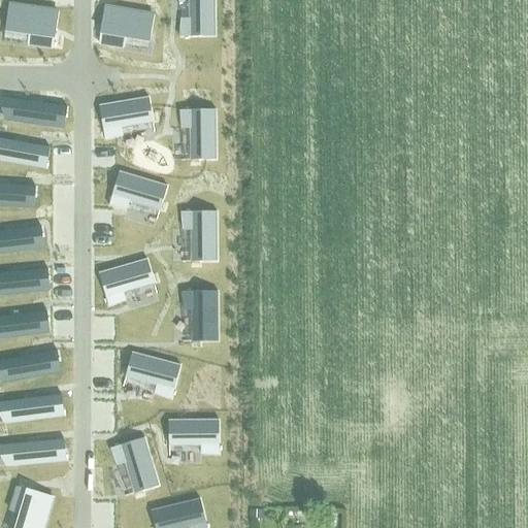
[(179,20),(178,36),(213,36),(212,0),(188,0),(188,20),(179,20)]
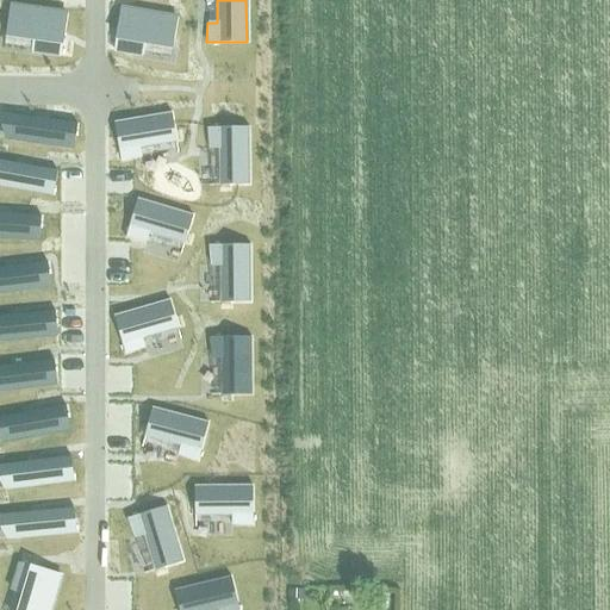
[(10,5),(6,36),(31,39),(30,51),(61,55),(67,13),(10,5)]
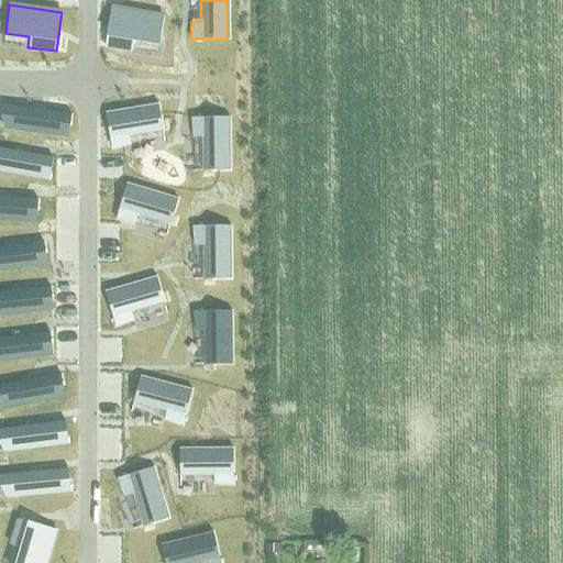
[(110,6),(103,44),(131,50),(133,39),(157,43),(162,14),(110,6)]
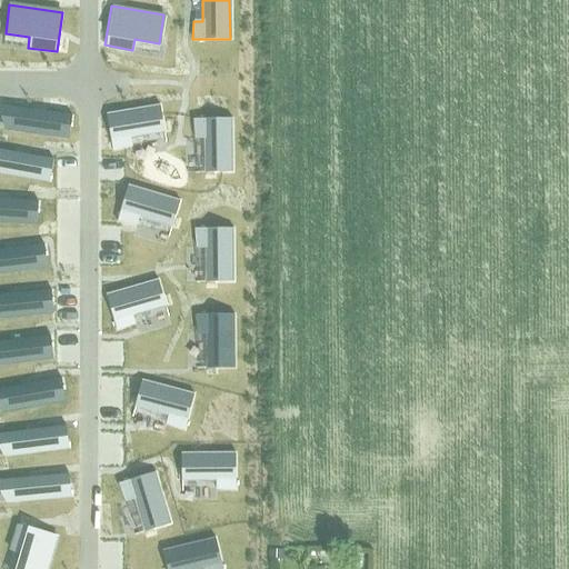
[(158,105),(106,115),(112,151),(129,147),(128,138),(163,131),(158,105)]
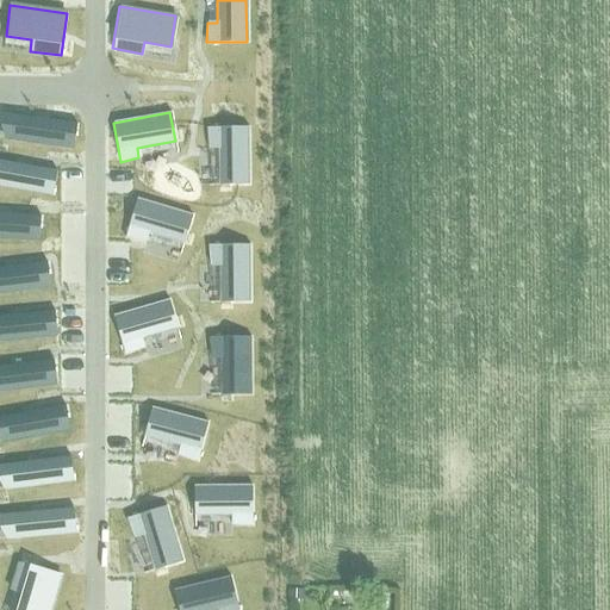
[(8,114),(5,138),(74,148),(76,124),(8,114)]
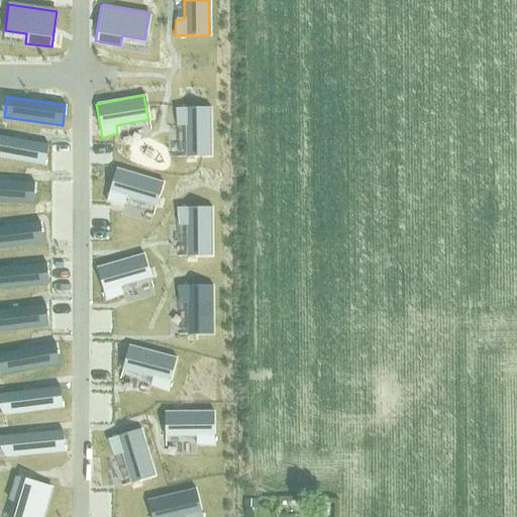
[(209,108),(175,108),(177,124),(185,124),(186,157),(210,157),(209,108)]
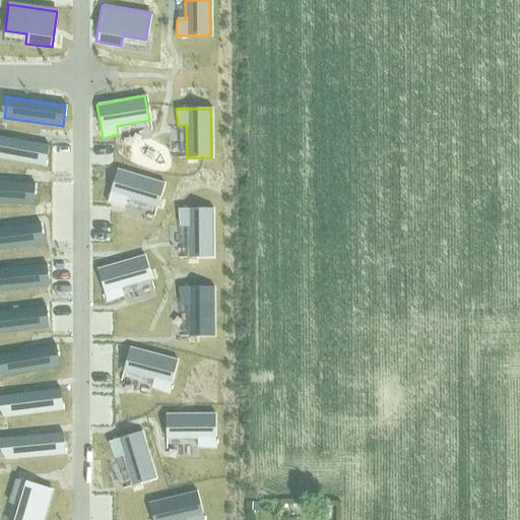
[(0,137),(0,158),(45,167),(49,146),(0,137)]
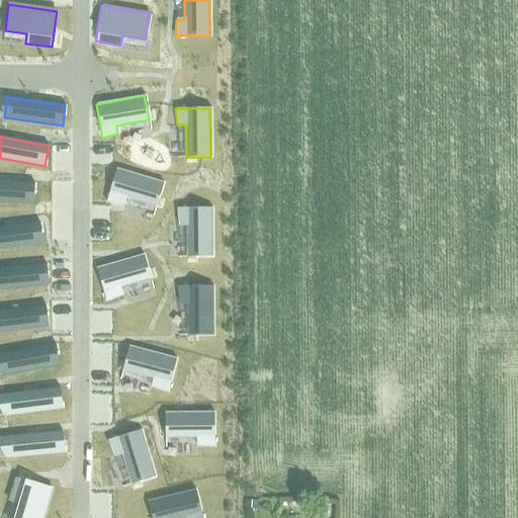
[(116,169),(106,201),(122,205),(124,196),(156,206),(163,183),(116,169)]
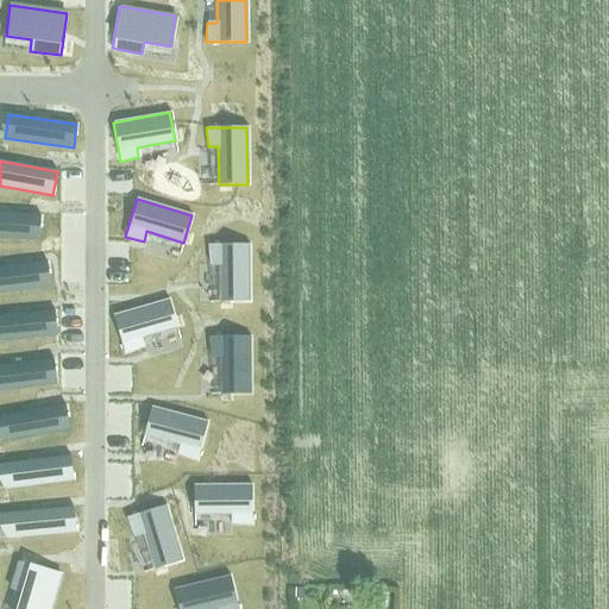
[(0,213),(0,237),(38,240),(41,217),(0,213)]
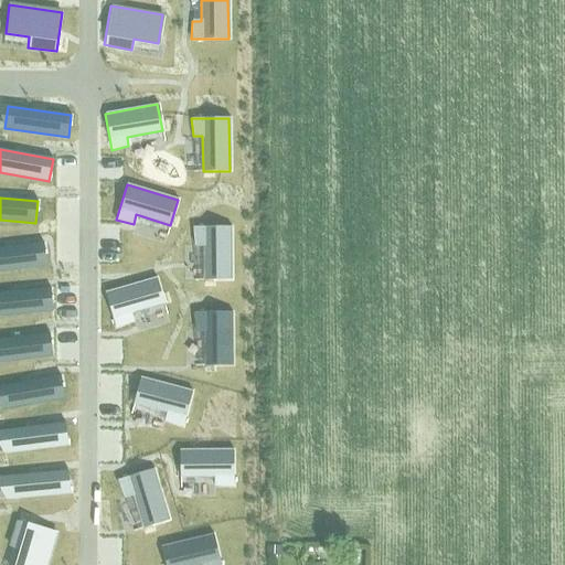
[(231,226),(193,227),(194,245),(204,245),(204,280),(231,279),(231,226)]
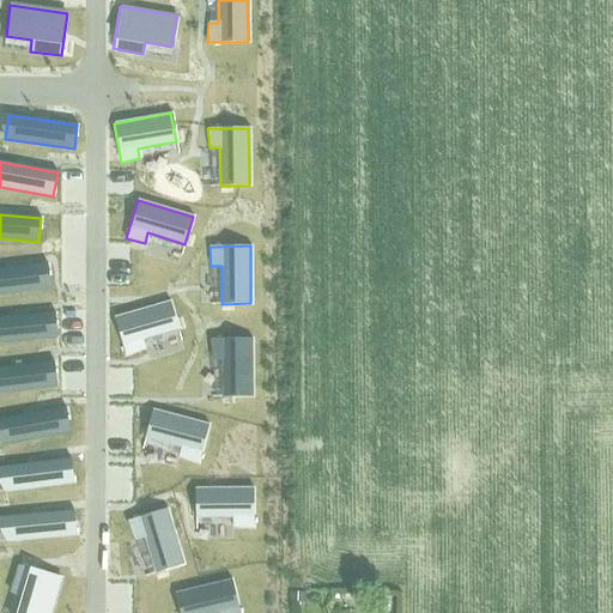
[(47,265),(0,269),(0,293),(49,287),(47,265)]
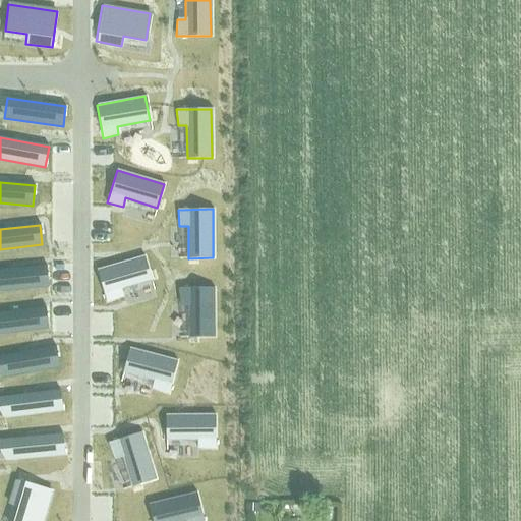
[(145,256),(98,270),(107,303),(122,297),(120,289),(152,280),(145,256)]
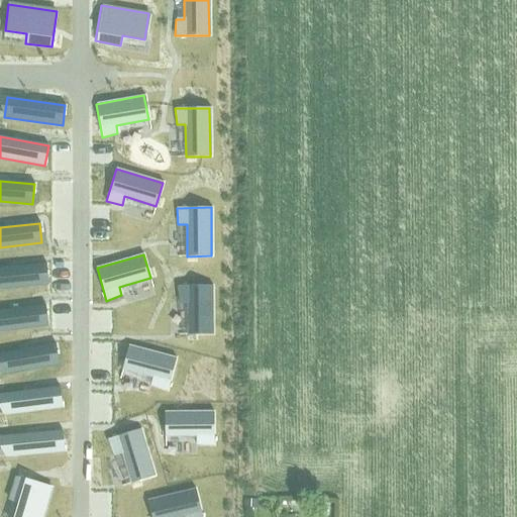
[(45,266),(0,269),(0,289),(47,285),(45,266)]
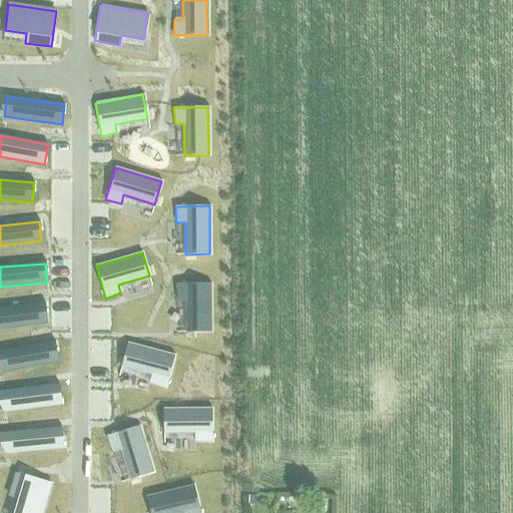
[(210,284),(176,285),(177,300),(186,300),(186,332),(210,332),(210,284)]
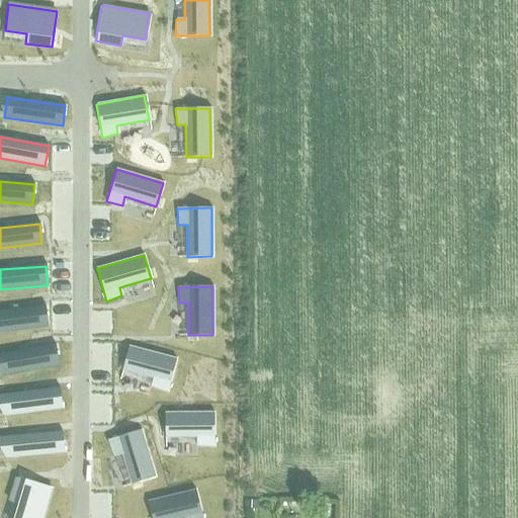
[(45,307),(0,313),(0,333),(48,327),(45,307)]
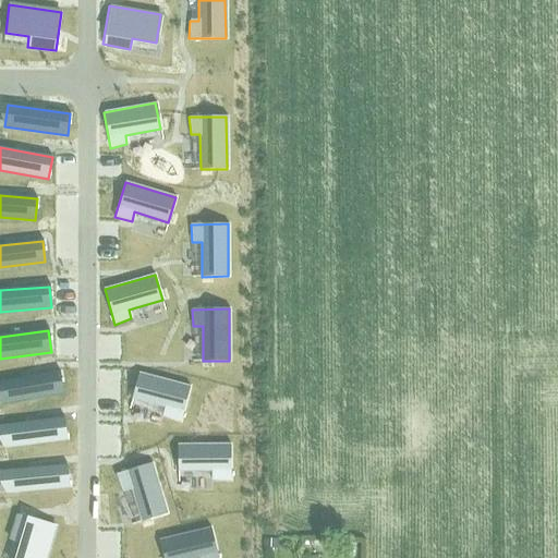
[(59,373),(0,383),(0,402),(0,405),(63,395),(59,373)]
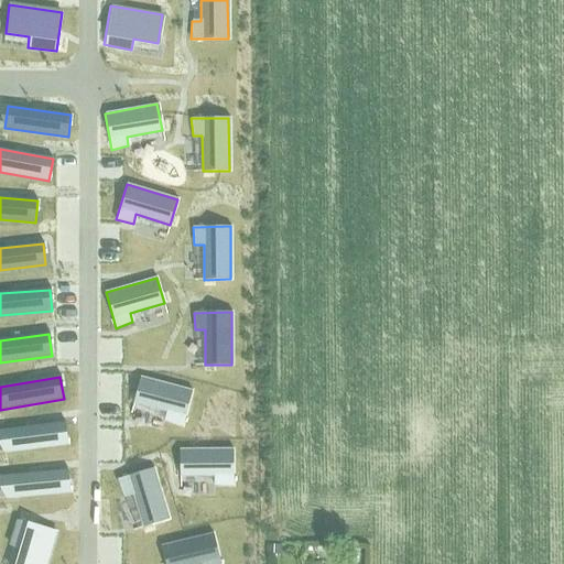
[(140,377),(133,402),(167,411),(165,421),(182,426),(191,390),(140,377)]
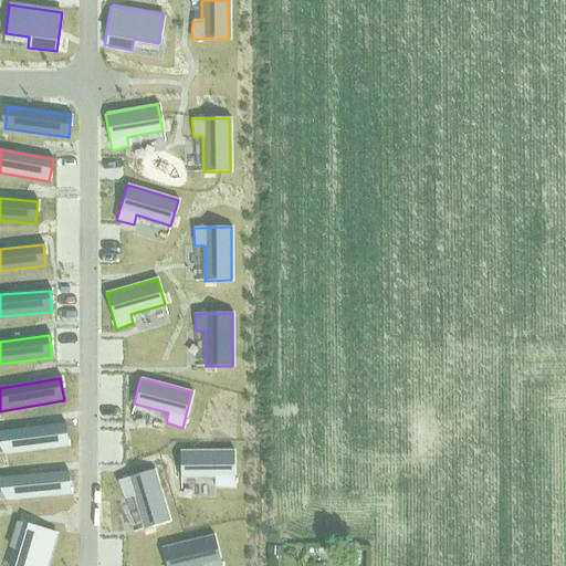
[(64,426),(1,435),(3,456),(67,448),(64,426)]
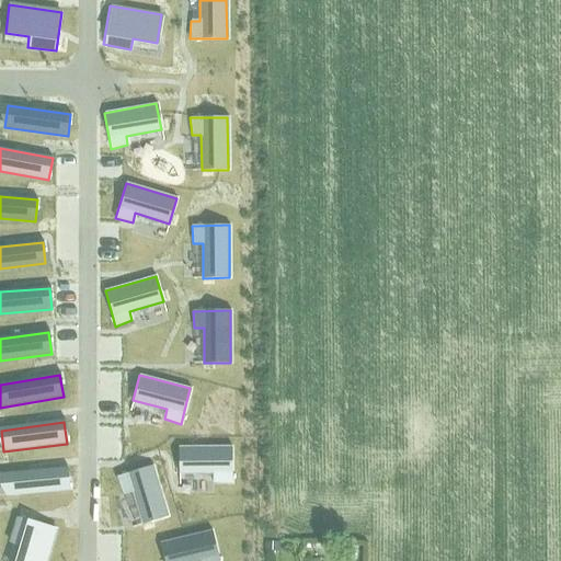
[(231,446),(179,447),(179,473),(214,472),(214,482),(231,483),(231,446)]
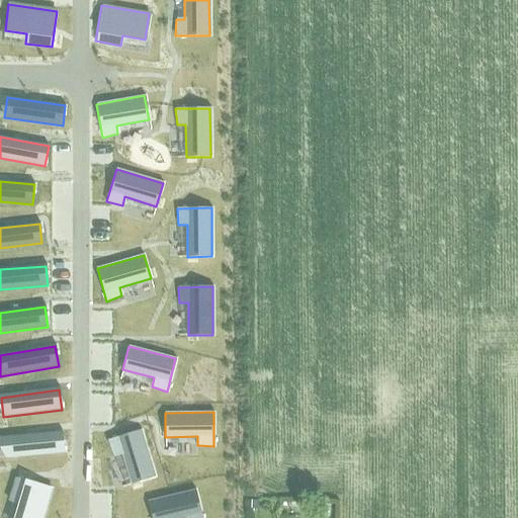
[(141,430),(108,440),(113,455),(122,452),(132,484),(155,477),(141,430)]
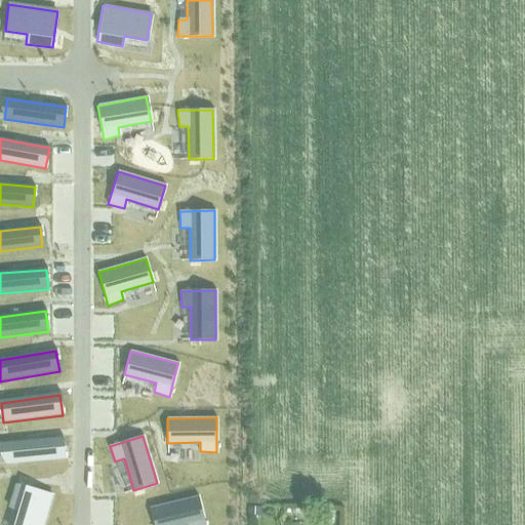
[(63,439),(3,445),(5,465),(65,459),(63,439)]
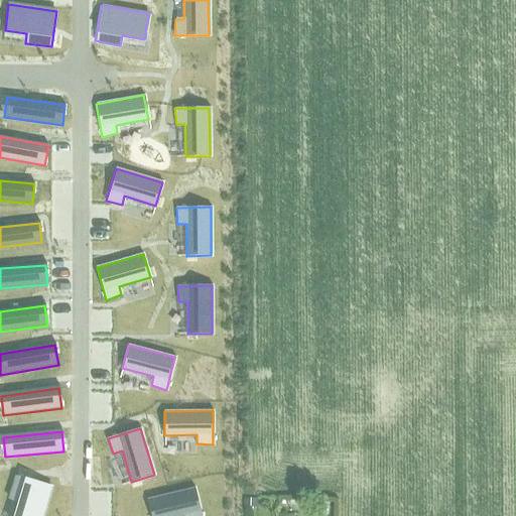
[(17,477),(9,501),(19,504),(14,515),(42,515),(51,487),(17,477)]
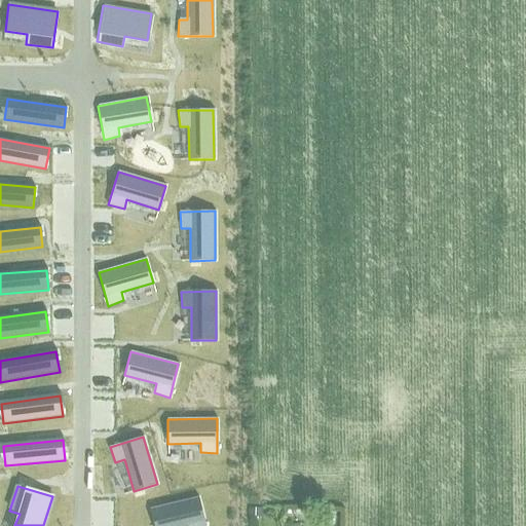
[(204,525),(198,498),(150,510),(154,525),(187,525),(188,525),(204,525)]
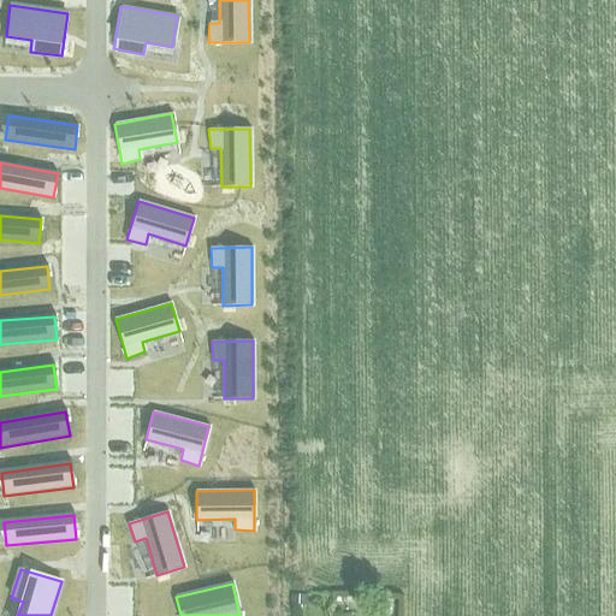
[(291,597),(290,608),(297,608),(307,608),(307,597),(297,597),(291,597)]
